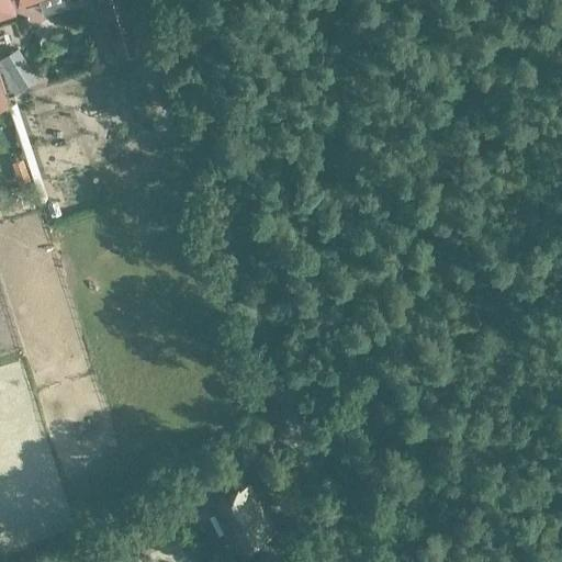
[(0,0),(0,17),(12,13),(8,0),(17,0),(19,3),(29,0),(0,0)]
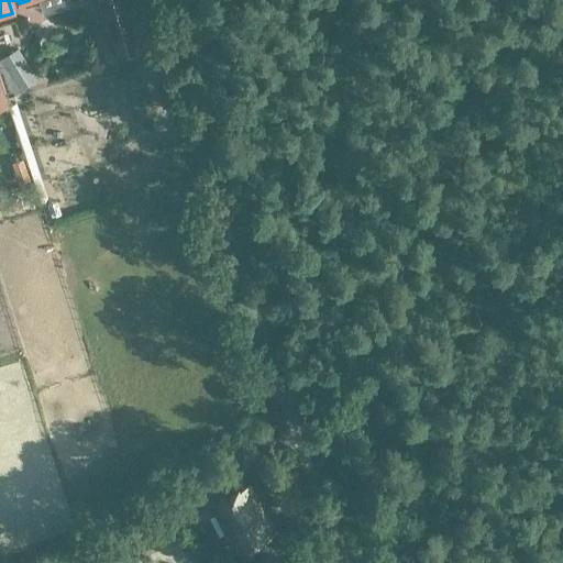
[(142,47),(128,0),(99,0),(116,55),(142,47)]
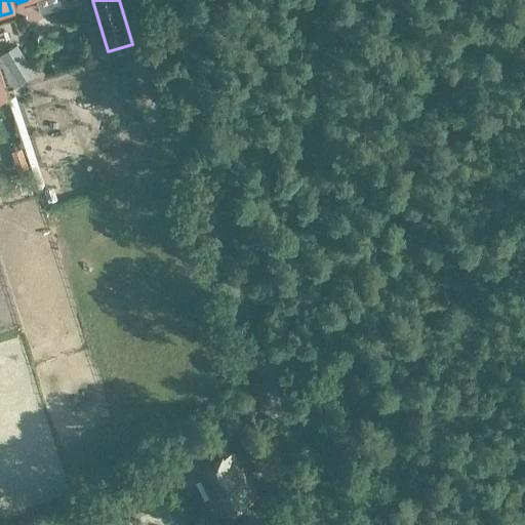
[(17,44),(0,54),(9,69),(26,58),(17,44)]
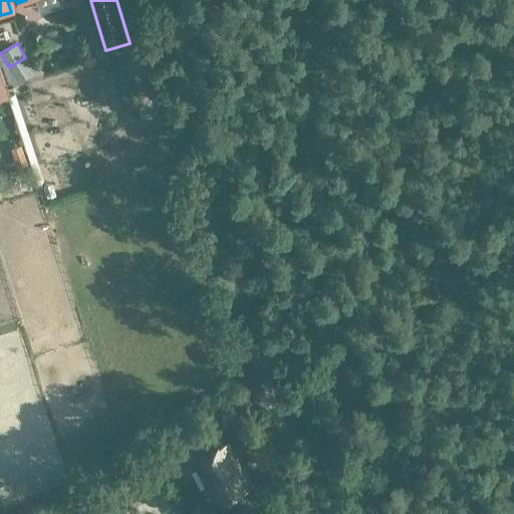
[(251,485),(241,465),(238,466),(226,443),(194,460),(216,503),(251,485)]
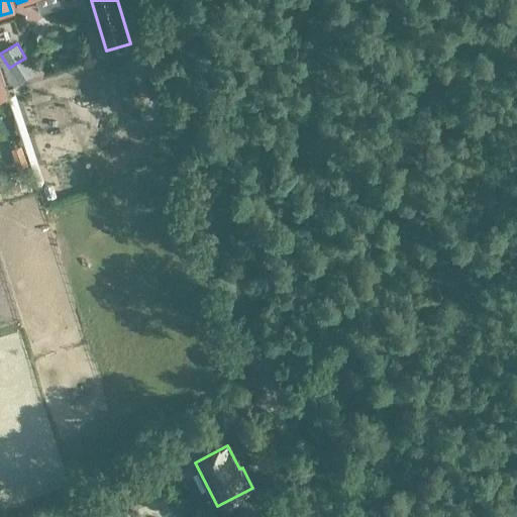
[(184,469),(173,447),(130,470),(141,491),(184,469)]
